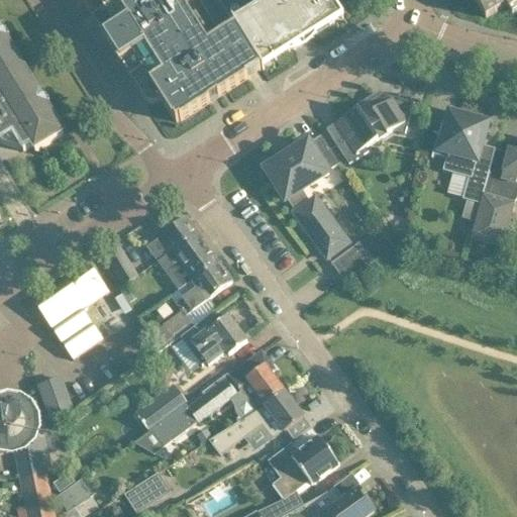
[(79,0),(83,6),(84,5),(104,36),(103,37),(120,66),(121,65),(145,102),(147,104),(149,106),(151,106),(152,106),(154,106),(158,105),(162,103),(174,121),(175,120),(177,123),(180,121),(181,122),(248,80),(255,78),(260,73),(263,71),(236,28),(222,38),(197,0),(79,0)]
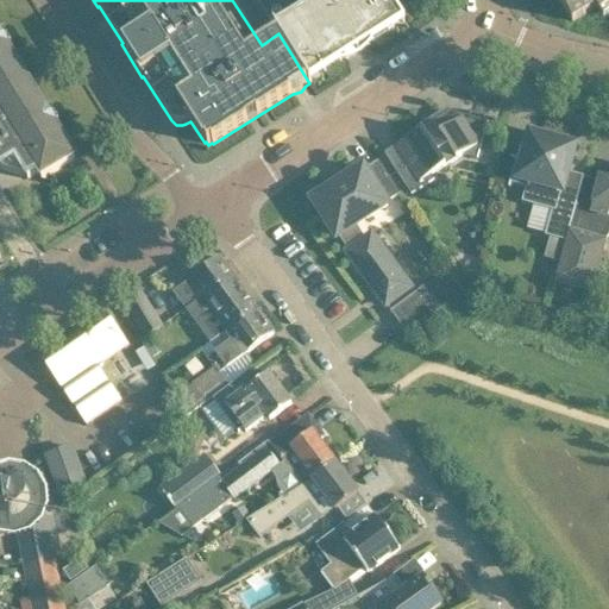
[(275,29),(278,33),(309,83),(311,85),(312,83),(312,82),(406,23),(390,0),(300,0),(307,12),(278,30),(276,27),(275,29)]
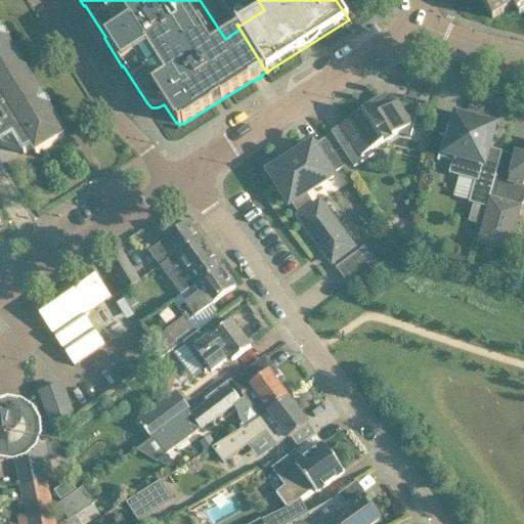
[(523,0),(480,0),(493,19),(514,6),(520,15),(523,12),(523,0)]
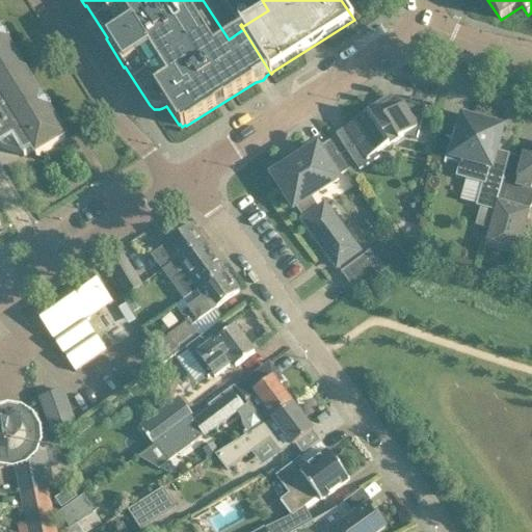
[(0,149),(15,140),(25,158),(33,153),(37,158),(38,157),(40,157),(58,145),(59,144),(60,144),(65,140),(50,114),(49,113),(48,110),(44,112),(38,104),(42,102),(41,99),(40,98),(7,46),(7,45),(6,43),(2,45),(0,41),(0,33),(0,32),(0,149)]
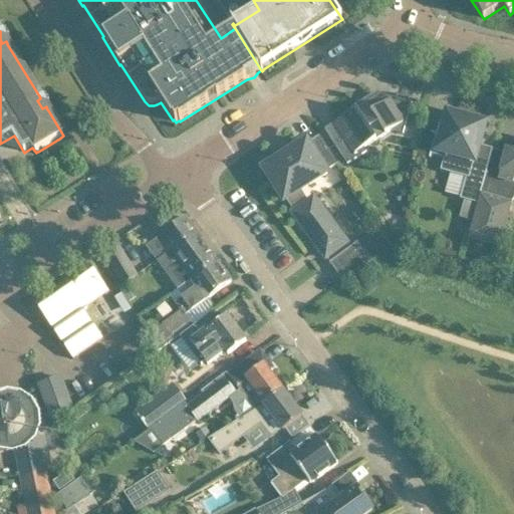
[(412,104),(380,95),(325,131),(347,166),(367,153),(364,149),(391,132),(404,135),(412,104)]
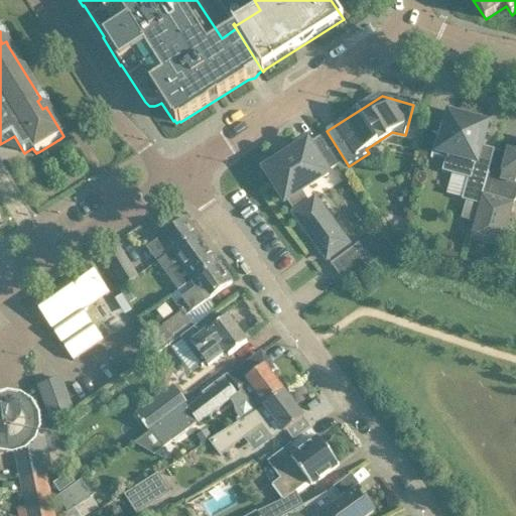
[(468,202),(480,206),(495,149),(481,145),(487,125),(449,114),(443,135),(438,133),(431,159),(432,160),(433,155),(446,159),(442,172),(468,179),(462,201),(468,202)]
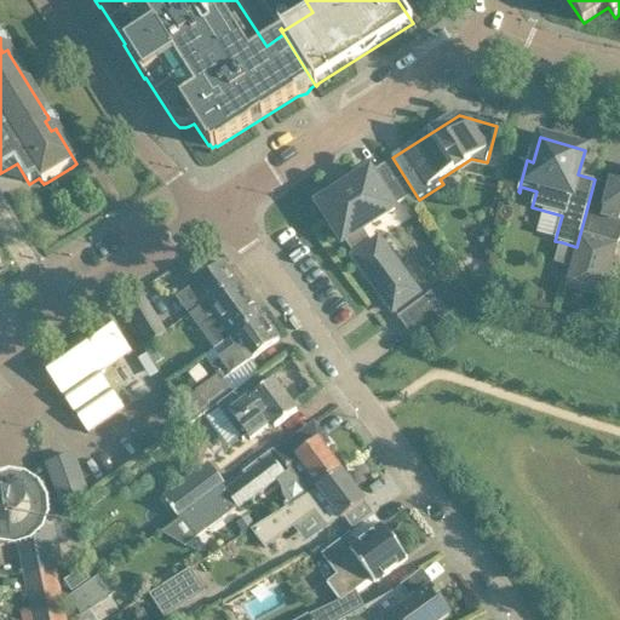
[(345,242),(360,234),(396,211),(394,208),(408,199),(386,165),(372,173),(371,171),(350,184),(350,183),(337,191),(338,193),(317,205),(343,244),(345,242)]
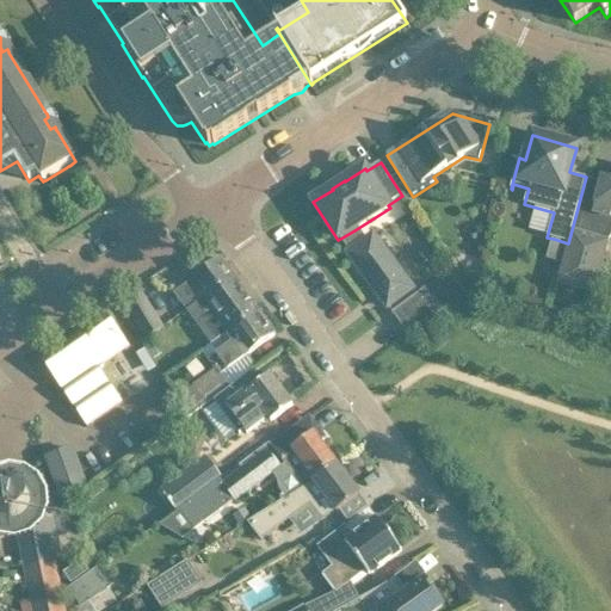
[(610,238),(610,179),(603,178),(600,186),(586,183),(588,174),(587,173),(586,177),(568,244),(562,265),(557,283),(593,294),(608,242),(610,238)]
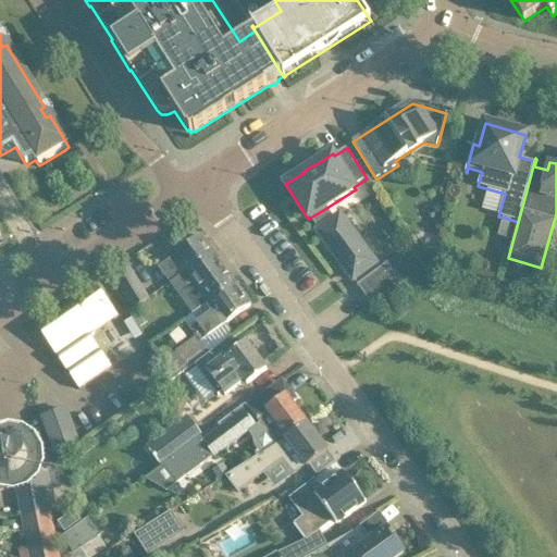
[(331,222),(323,210),(310,218),(319,231),(318,232),(354,281),(375,264),(339,215),(331,222)]
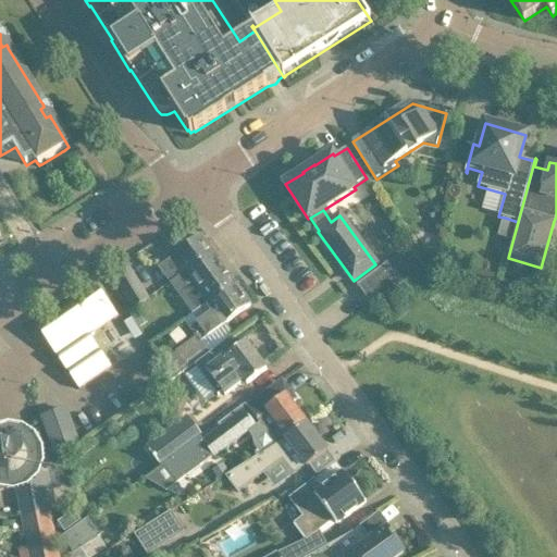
[(505,218),(499,237),(512,242),(518,222),(505,218)]
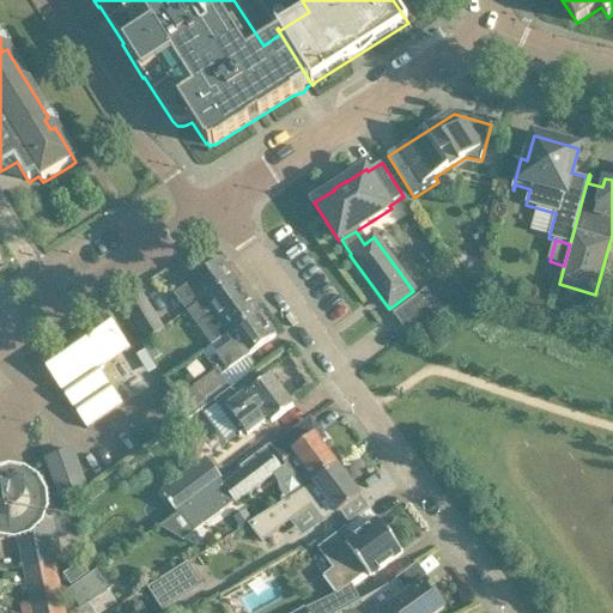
[(235,279),(222,261),(192,281),(175,295),(188,313),(235,279)]
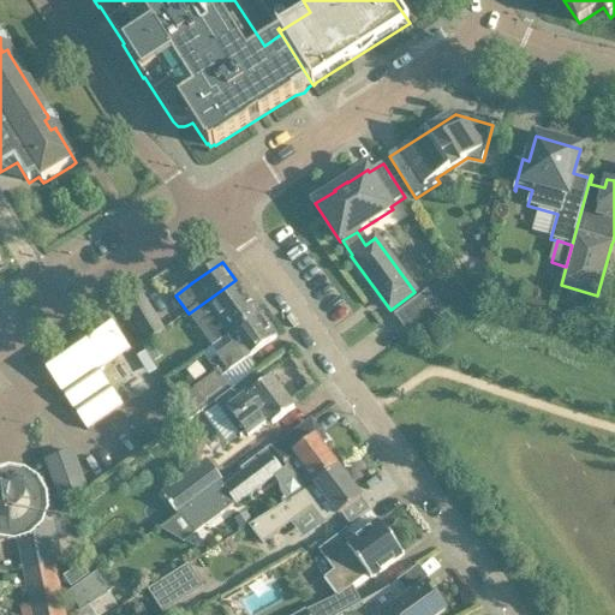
[(236,280),(189,314),(214,347),(213,348),(214,348),(261,315),(236,280)]
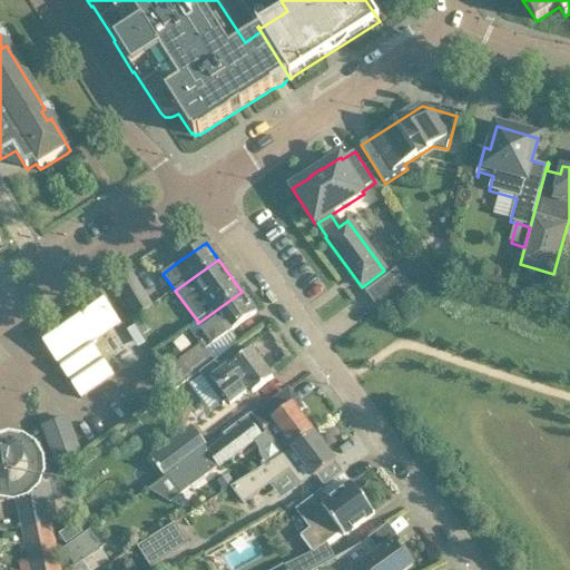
[(397,269),(389,276),(404,297),(413,291),(397,269)]
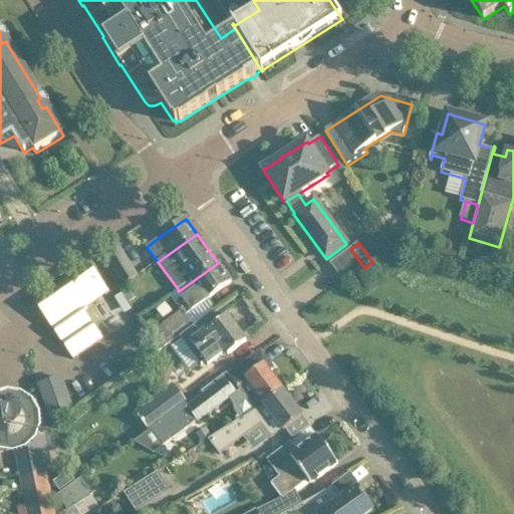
[(105,257),(115,274),(122,285),(137,276),(118,249),(105,257)]
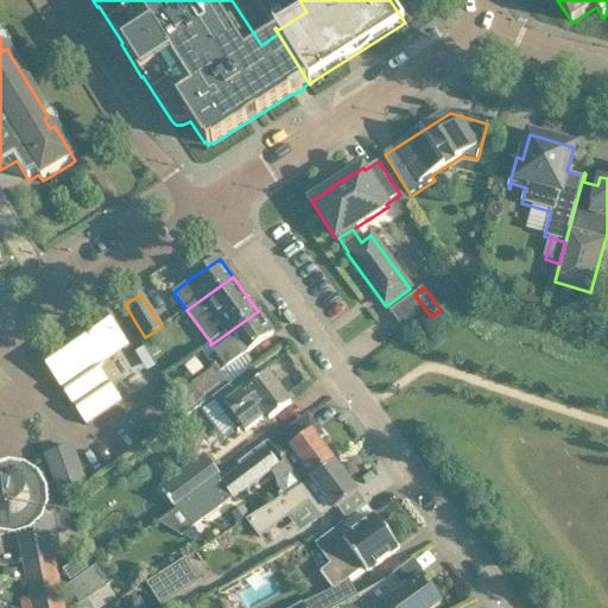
[(211,344),(201,352),(208,361),(217,354),(228,368),(245,356),(255,348),(274,335),(258,311),(229,331),(211,344)]
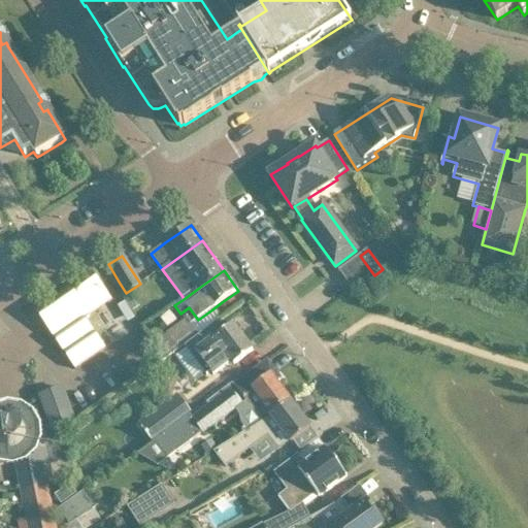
[(100,285),(93,272),(36,311),(37,312),(39,310),(47,322),(44,324),(75,368),(75,369),(105,349),(85,320),(112,301),(100,285)]
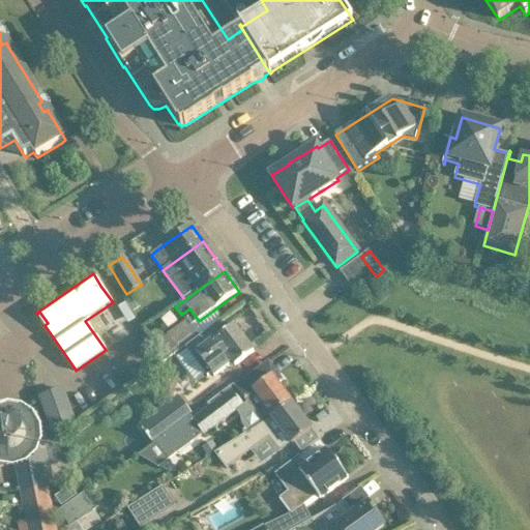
[(186,323),(169,334),(169,335),(176,346),(189,336),(197,331),(193,325),(189,321),(186,323)]
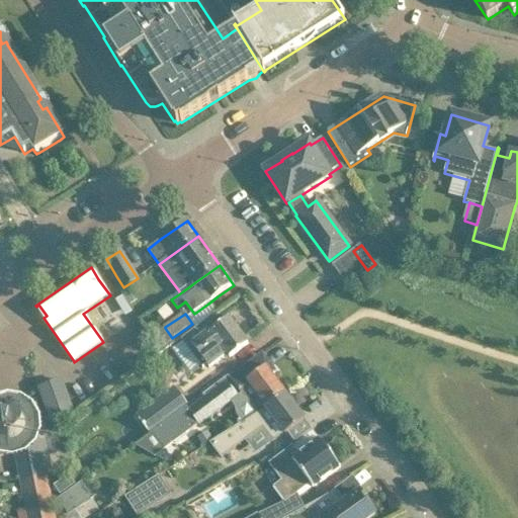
[(248,344),(229,319),(219,326),(212,318),(213,318),(212,317),(181,340),(203,368),(204,368),(203,367),(207,365),(209,368),(225,357),(224,356),(227,354),(230,358),(248,344)]
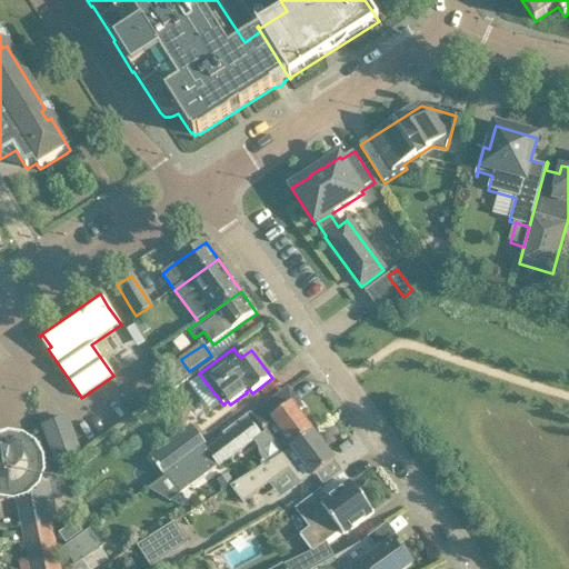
[(313,432),(299,412),(292,403),(276,417),(272,412),(258,423),(266,433),(263,435),(280,456),(285,452),(291,448),(291,449),(293,448),(313,432)]
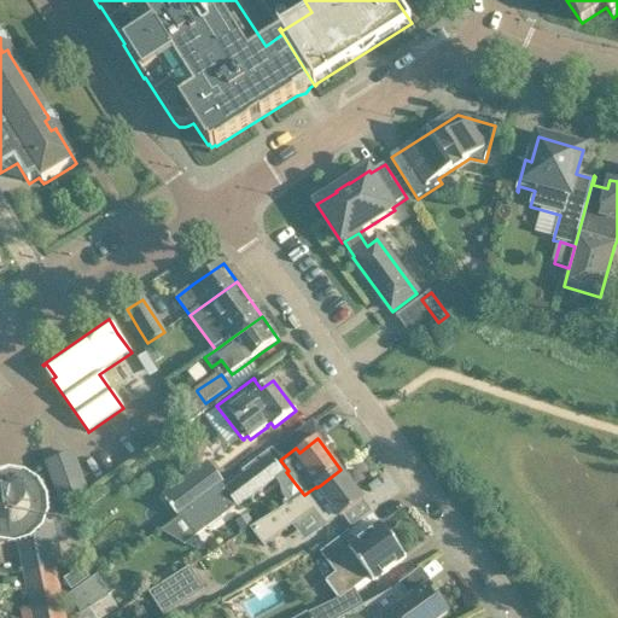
[(242,472),(243,474),(244,476),(226,490),(223,485),(182,517),(193,532),(205,524),(208,528),(237,507),(238,508),(285,473),(269,452),(242,472)]
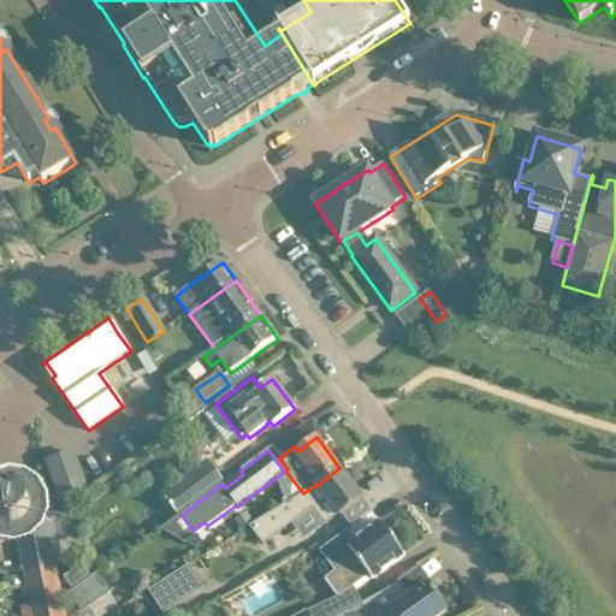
[(87,489),(73,454),(47,462),(60,498),(87,489)]
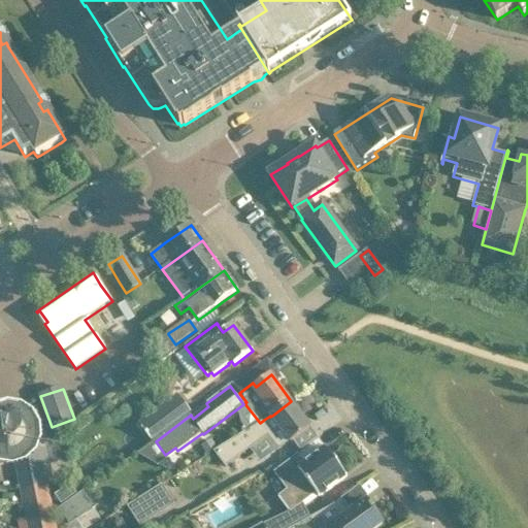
[(155,415),(154,414),(140,424),(143,428),(141,429),(151,441),(189,414),(180,401),(157,418),(155,415)]
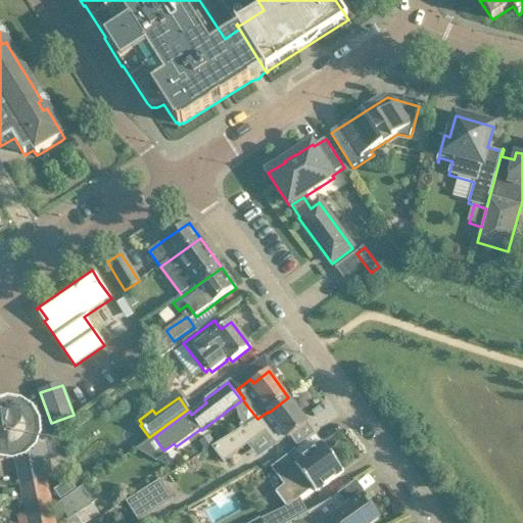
[(246,426),(211,447),(224,463),(247,445),(265,433),(276,446),(287,438),(288,439),(290,437),(307,425),(308,424),(296,409),(297,408),(291,398),(290,399),(288,397),(270,412),(268,413),(268,412),(262,416),(257,419),(246,426)]
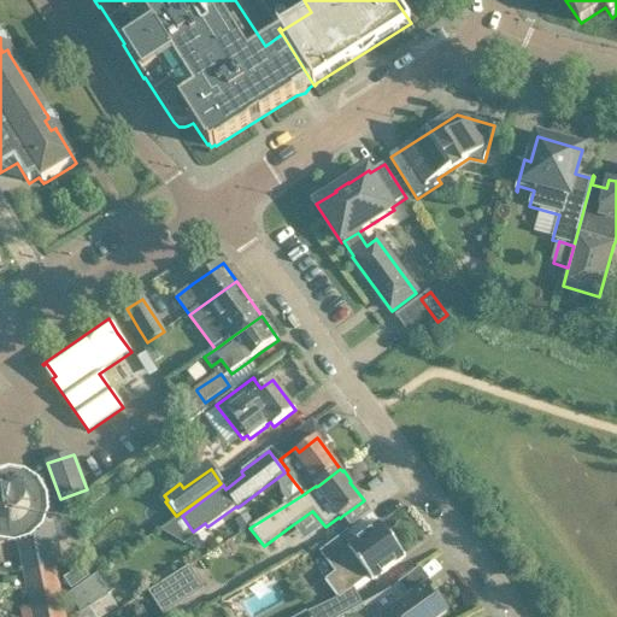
[(0,542),(18,539),(41,534),(39,524),(52,522),(56,521),(43,481),(21,489),(7,491),(0,494),(0,542)]
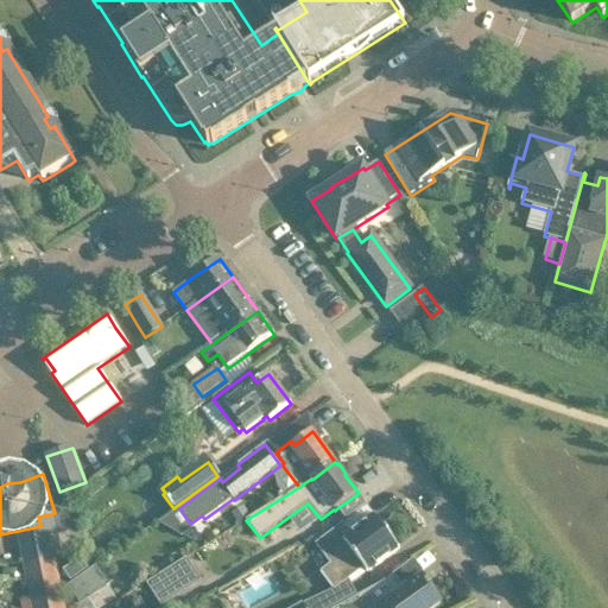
[(40,526),(18,531),(25,565),(56,558),(64,557),(59,532),(55,513),(51,514),(38,517),(40,526)]
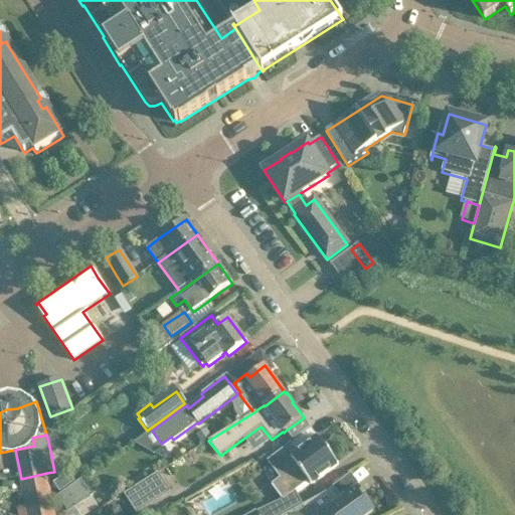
[(309,482),(311,486),(339,466),(318,438),(298,453),(291,444),(268,462),(281,479),(272,485),(284,501),(309,482)]
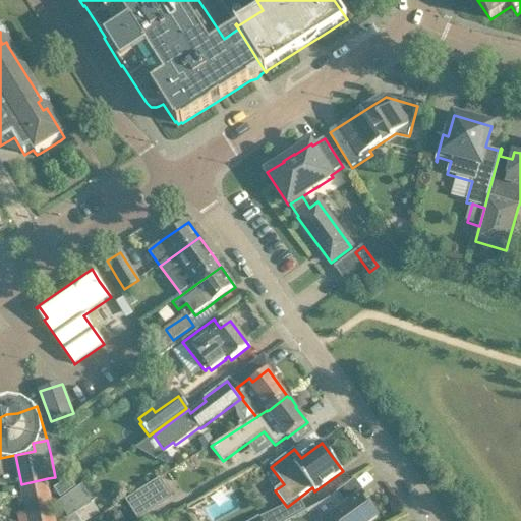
[(56,520),(48,478),(42,480),(21,484),(30,520),(56,520)]
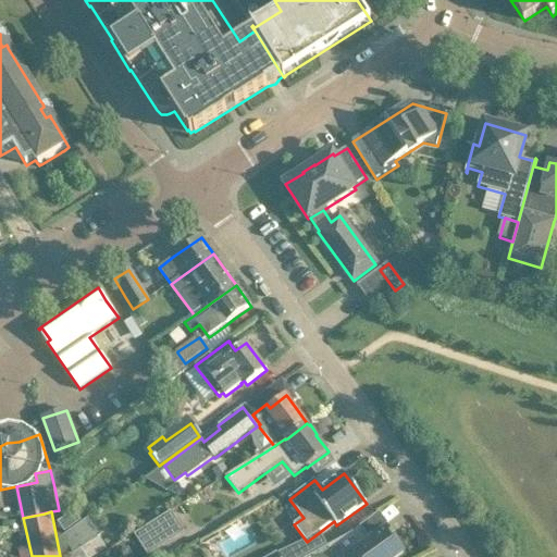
[(171,511),(134,534),(148,556),(185,533),(171,511)]
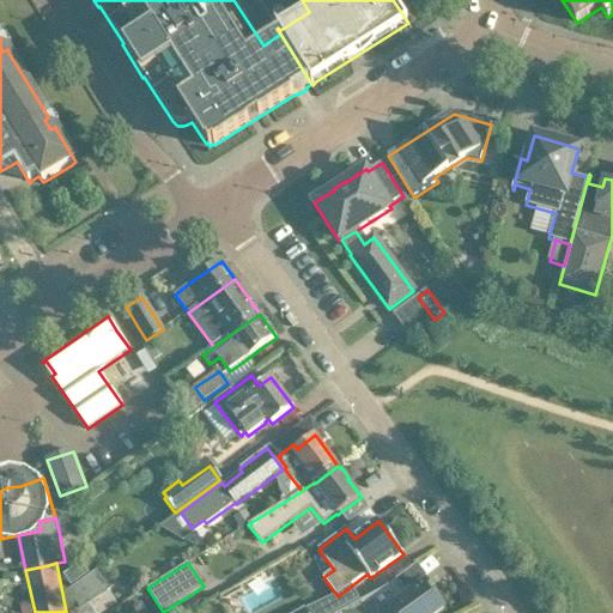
[(107,593),(95,571),(70,589),(82,608),(107,593)]
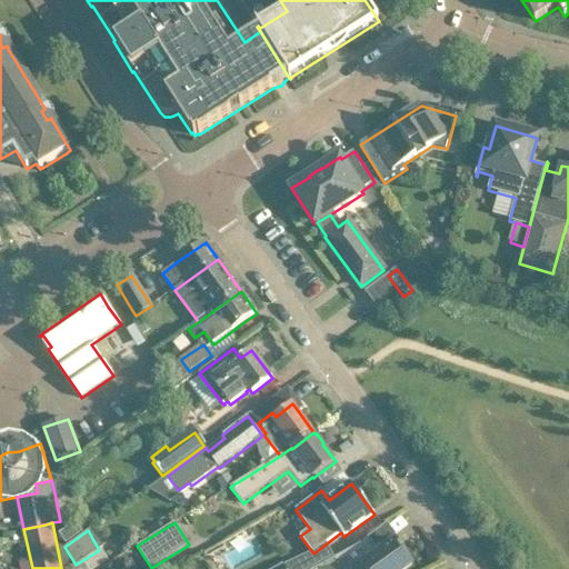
[(363,543),(363,542),(337,557),(330,561),(315,568),(407,568),(412,566),(402,552),(405,551),(401,547),(399,548),(396,542),(380,553),(377,549),(366,558),(358,547),(363,543)]
